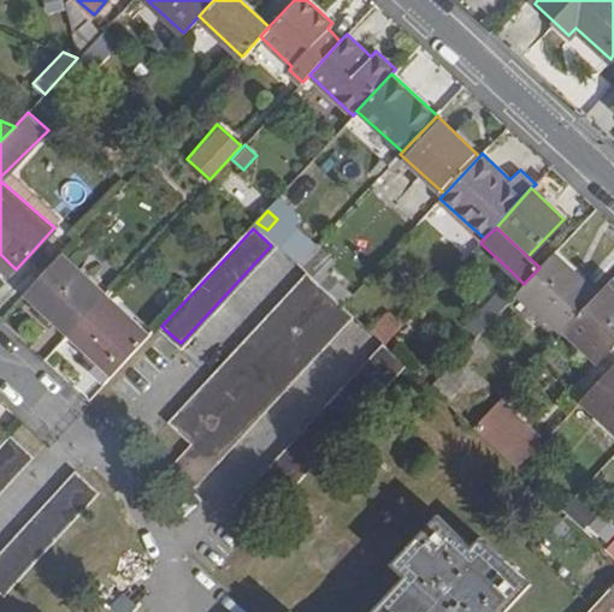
[(317,243),(297,262),(342,303),(352,293),(330,273),(335,268),(331,265),(336,260),(317,243)]
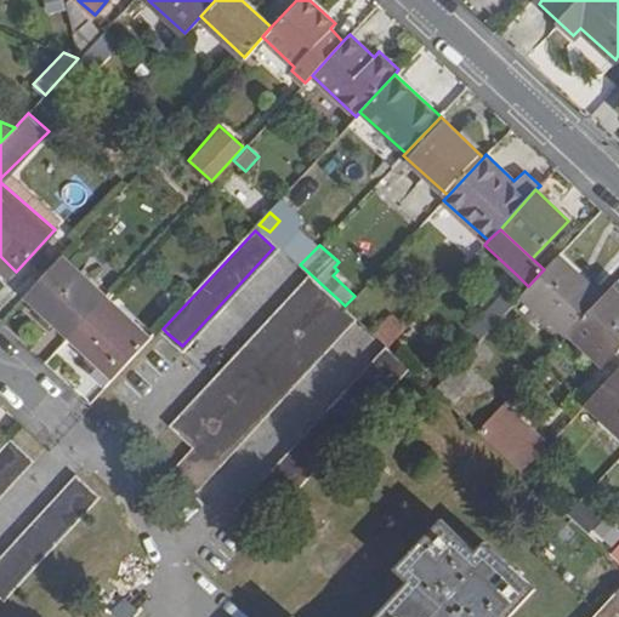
[(528,286),(523,292),(567,335),(571,331),(603,295),(558,253),(544,269),(528,286)]
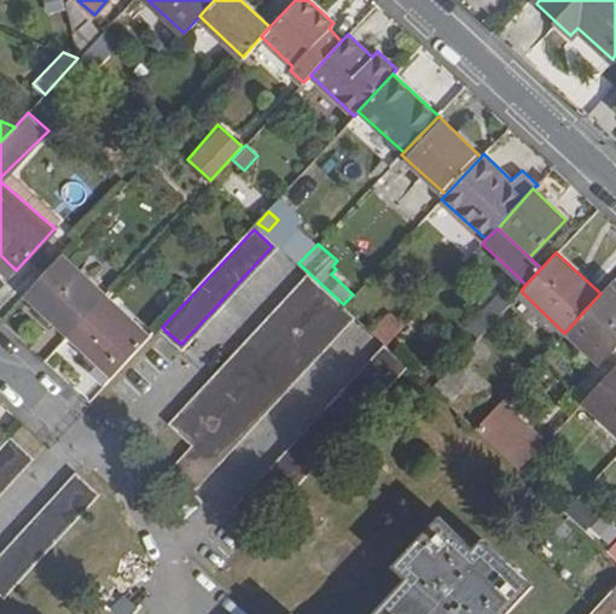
[(62,255),(24,293),(69,334),(106,296),(62,255)]
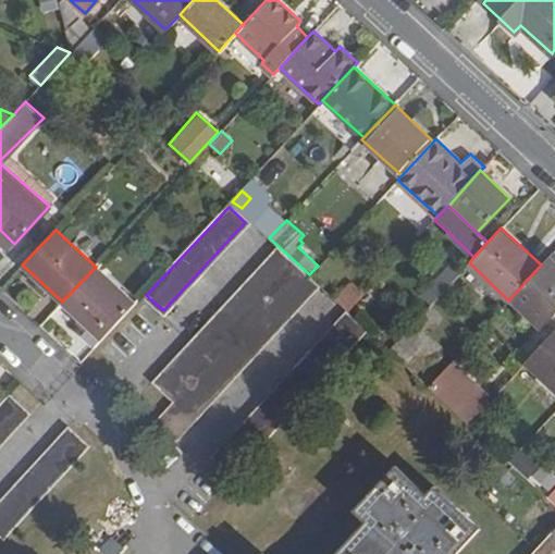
[(315,285),(278,250),(156,380),(176,402),(158,420),(174,436),(315,285)]
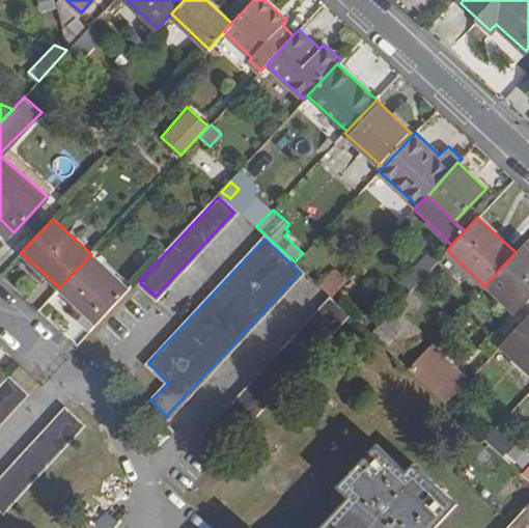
[(528,240),(516,252),(488,283),(516,309),(528,295),(528,240)]
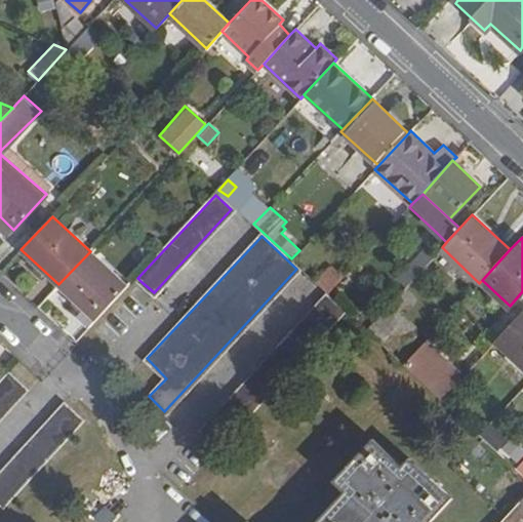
[(431,255),(425,250),(414,262),(420,267),(431,255)]
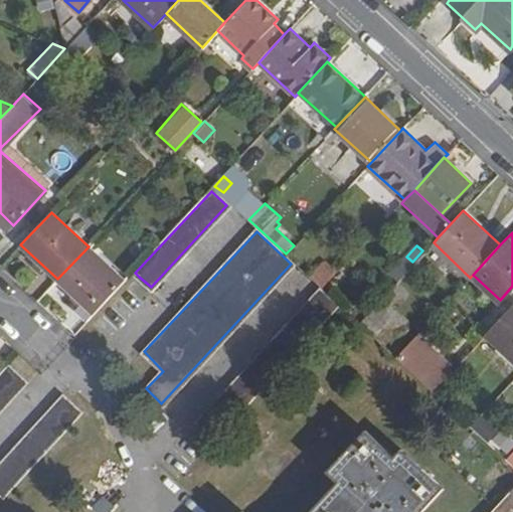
[(89,246),(57,279),(94,313),(125,280),(89,246)]
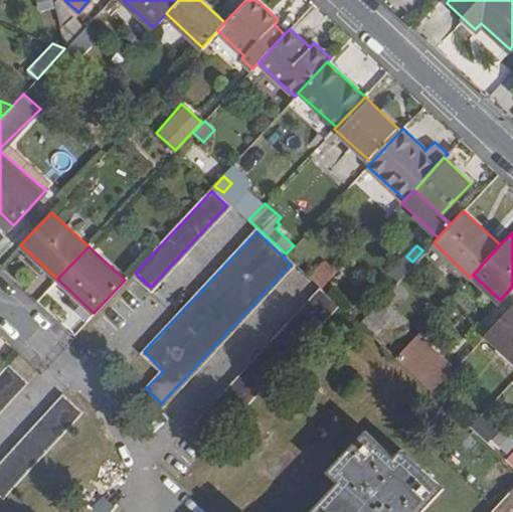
[(337,271),(324,260),(309,276),(322,288),(337,271)]
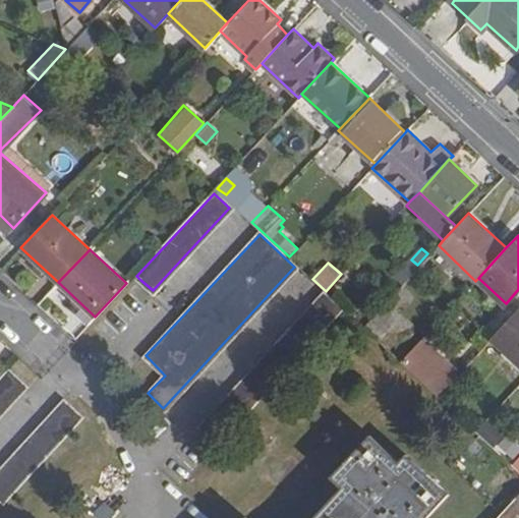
[(339,308),(323,294),(200,425),(217,440),(339,308)]
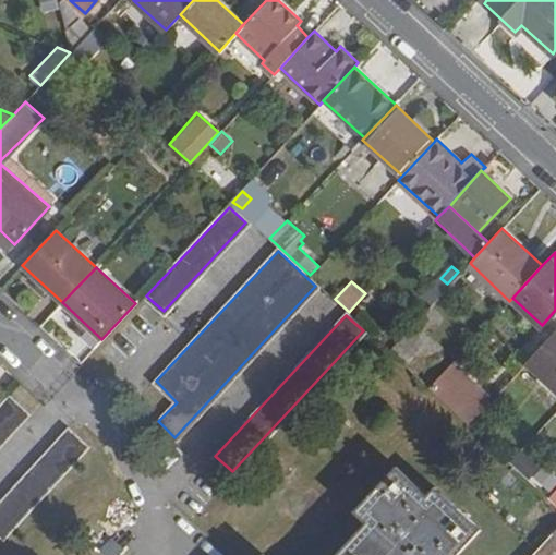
[(428,338),(414,325),(390,350),(405,364),(428,338)]
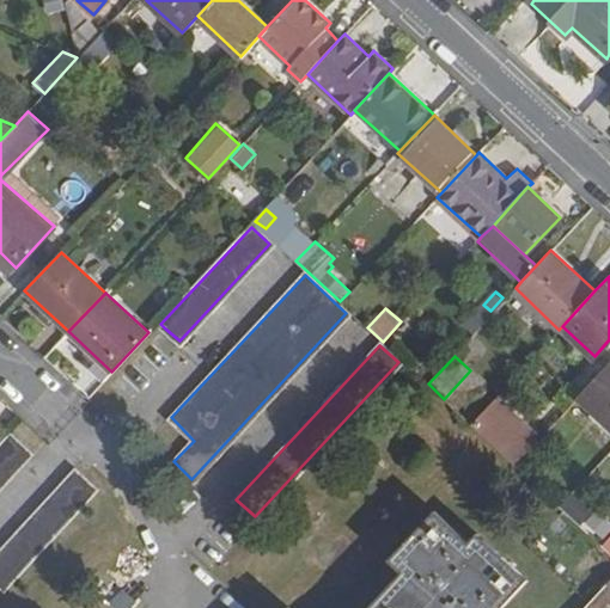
[(609,360),(577,397),(609,425),(609,360)]
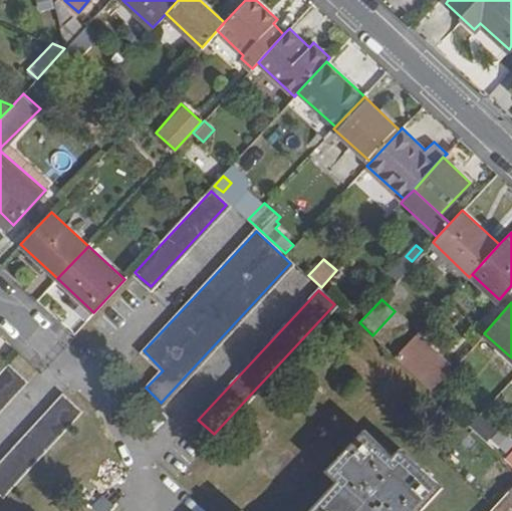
[(417,332),(396,355),(432,391),(453,367),(417,332)]
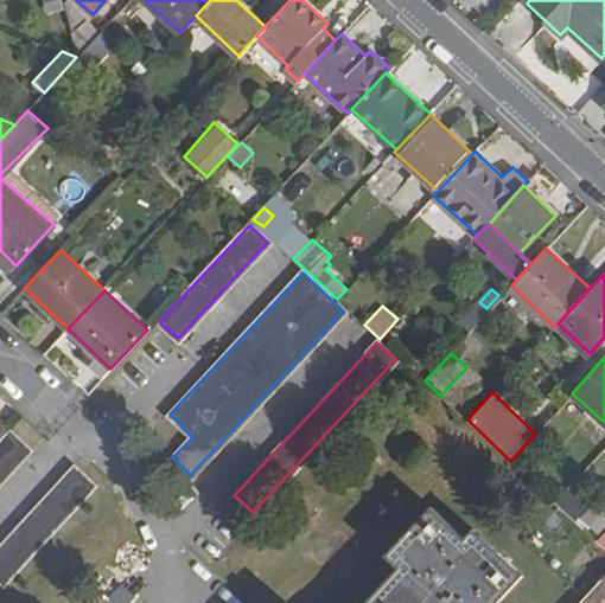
[(8,432),(0,442),(0,480),(27,451),(8,432)]
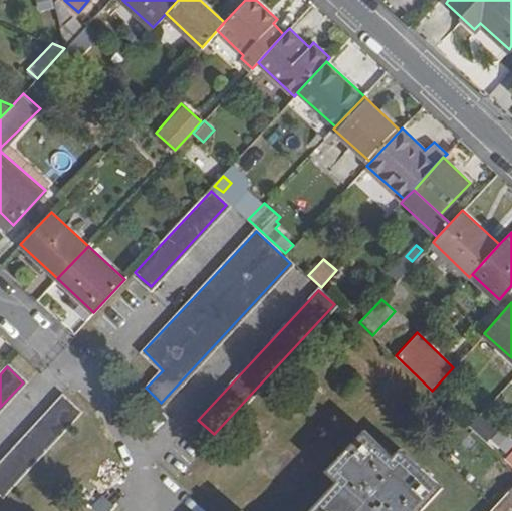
[(78,411),(63,398),(0,464),(0,492),(2,494),(78,411)]
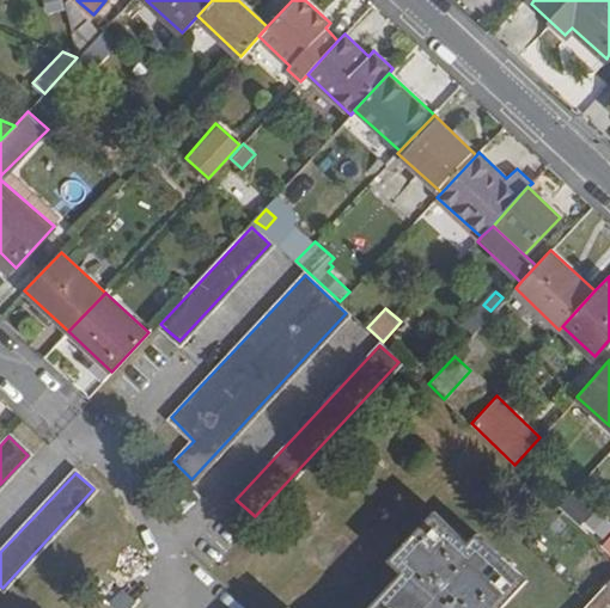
[(609,527),(572,492),(559,505),(602,545),(609,535),(609,527)]
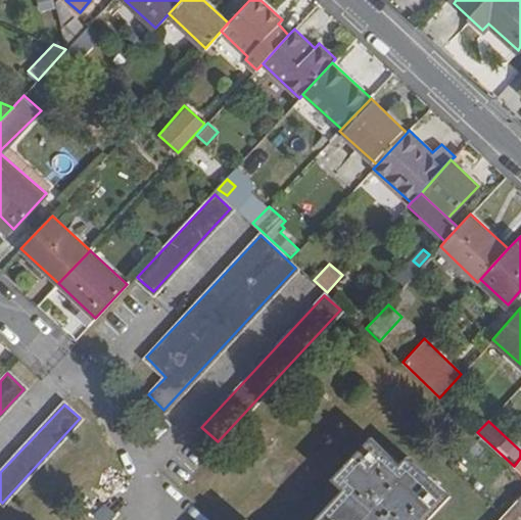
[(336,478),(348,488),(317,519),(422,519),(445,494),(407,460),(399,466),(372,440),(336,478)]
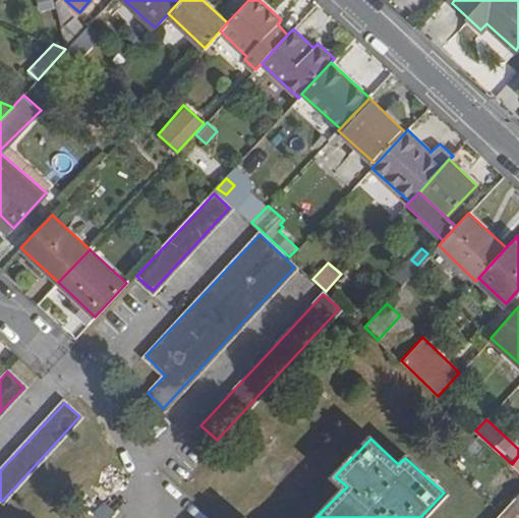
[(518,517),(518,499),(517,502),(501,517),(518,517)]
